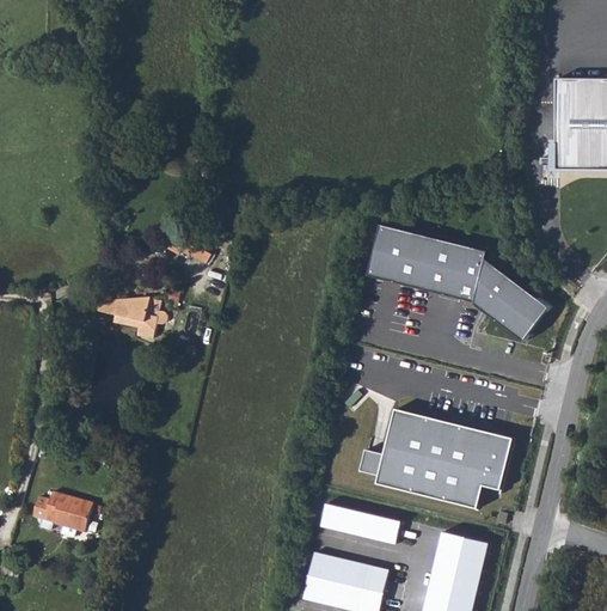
[(606,78),(557,78),(556,170),(606,171),(606,78)]
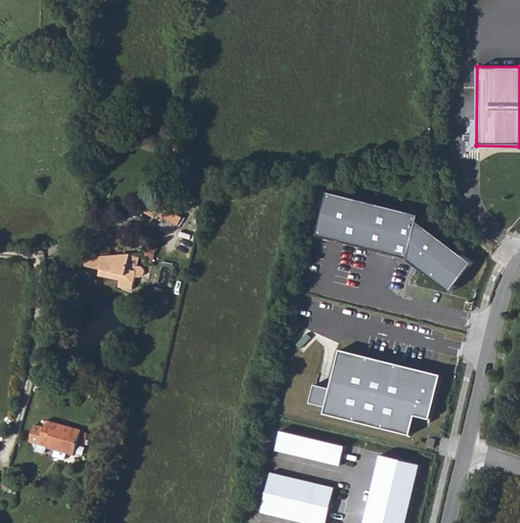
[(417,214),(321,188),(313,232),(403,256),(448,292),(468,262),(416,222),(417,214)]
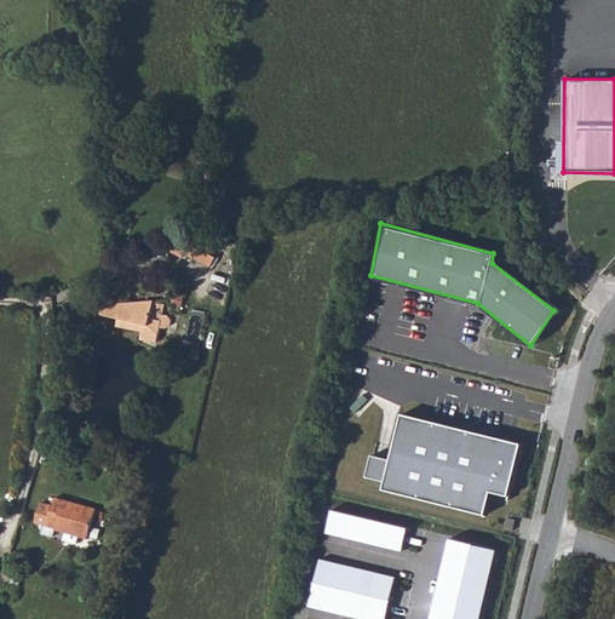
[(210,265),(214,252),(171,236),(166,250),(210,265)]
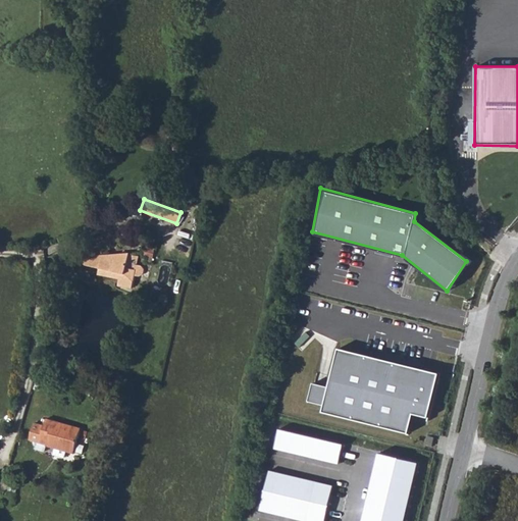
[(146,217),(138,216),(137,226),(146,227),(146,217)]
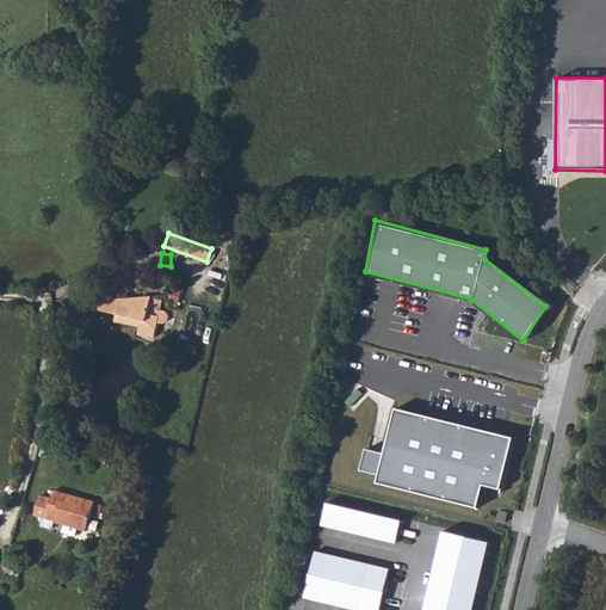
[(181,254),(171,254),(171,266),(177,272),(187,263),(181,254)]
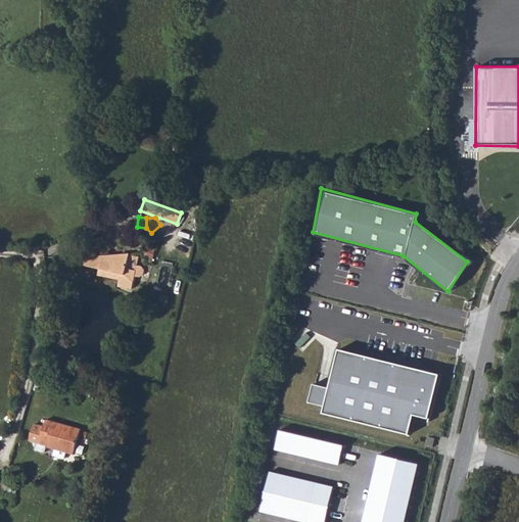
[(79,258),(79,265),(83,269),(124,276),(125,270),(132,271),(134,259),(118,257),(84,256),(79,258)]
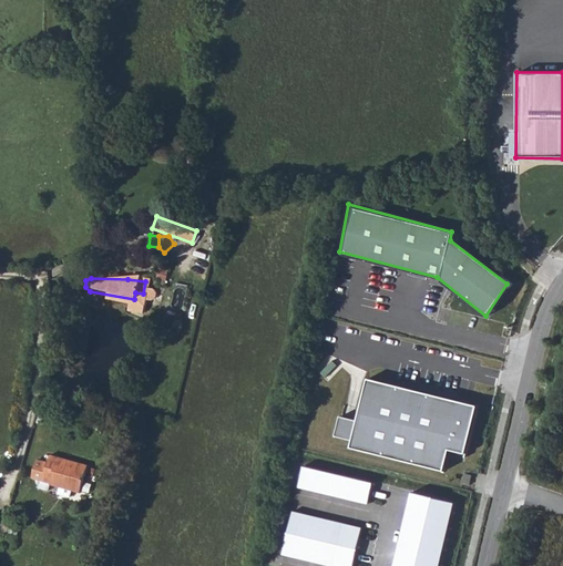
[(463,454),(477,407),(365,378),(354,421),(335,415),(331,435),(349,440),(347,448),(441,473),(447,451),(463,454)]
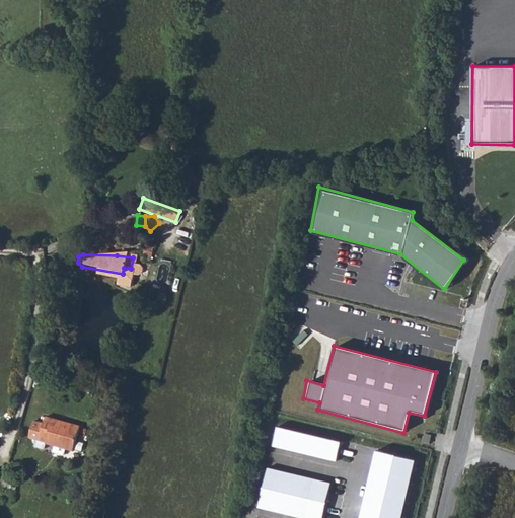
[(334,462),(341,438),(275,424),(270,446),(334,462)]
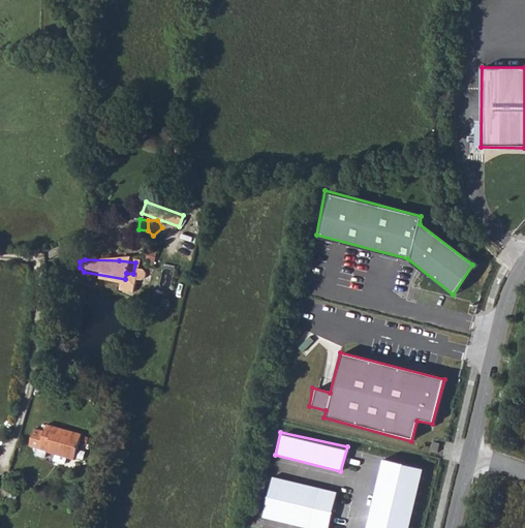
[(44,449),(40,473),(49,474),(47,482),(73,487),(79,456),(44,449)]
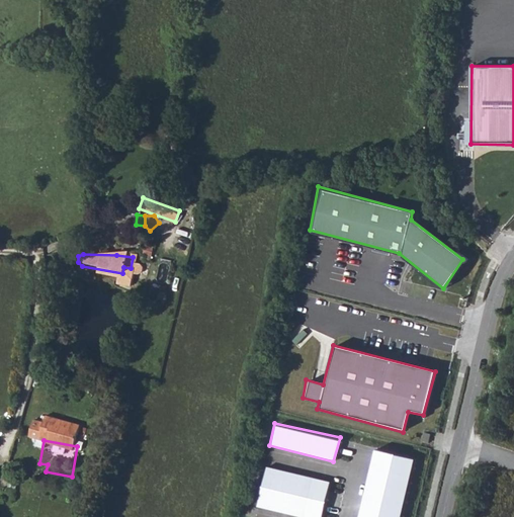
[(399,516),(414,459),(373,449),(356,516),(399,516)]
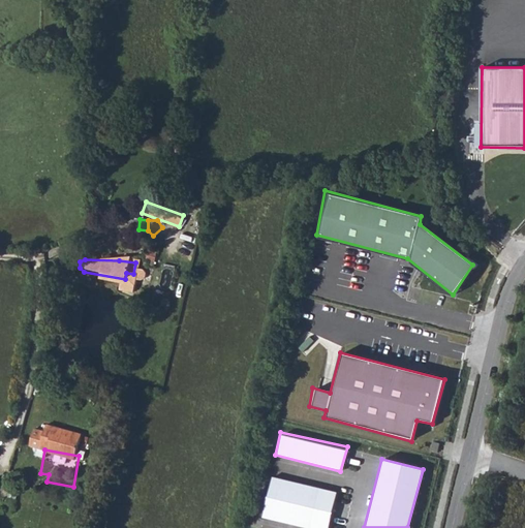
[(327,527),(335,493),(270,477),(260,518),(302,527),(327,527)]
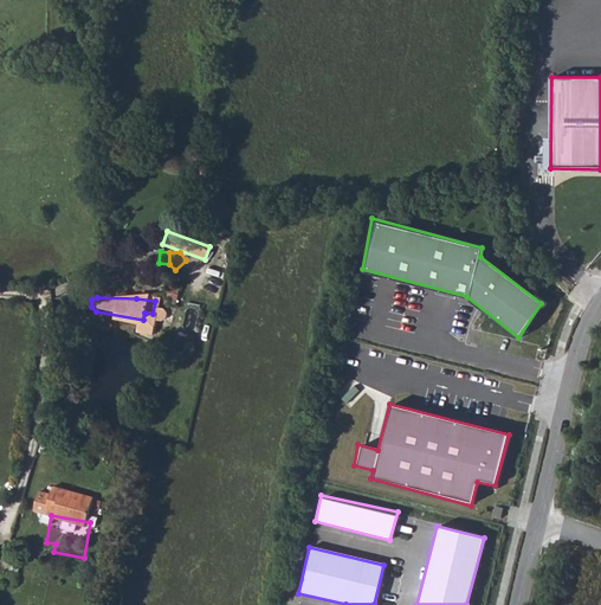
[(391,604),(398,572),(388,571),(385,590),(379,589),(376,604),(391,604)]
